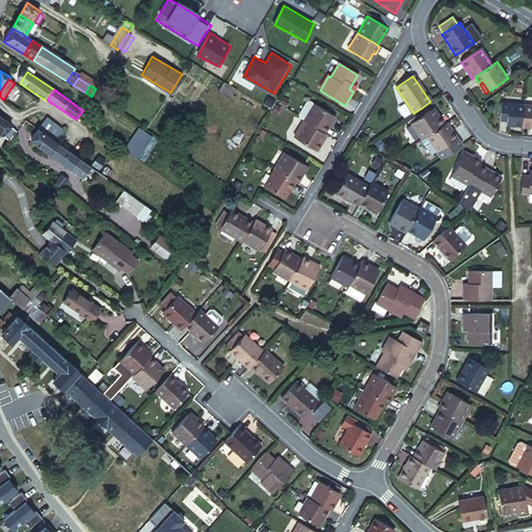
[(506,123),(506,128),(522,129),(524,107),(501,105),(499,122),(506,123)]
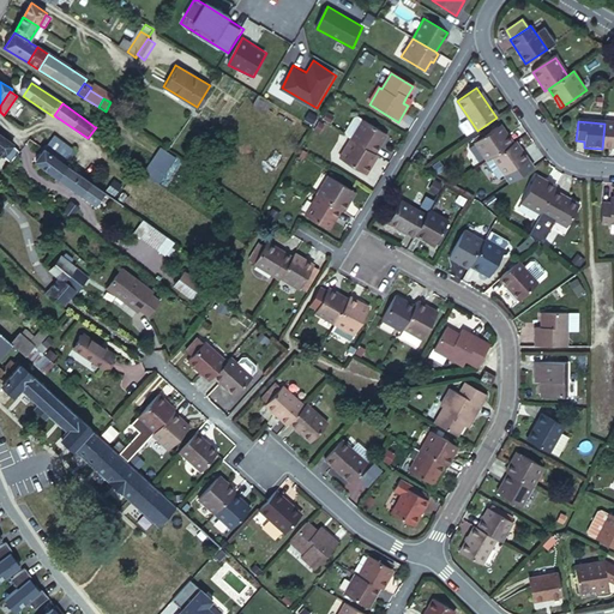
[(362,122),(351,142),(375,155),(386,136),(362,122)]
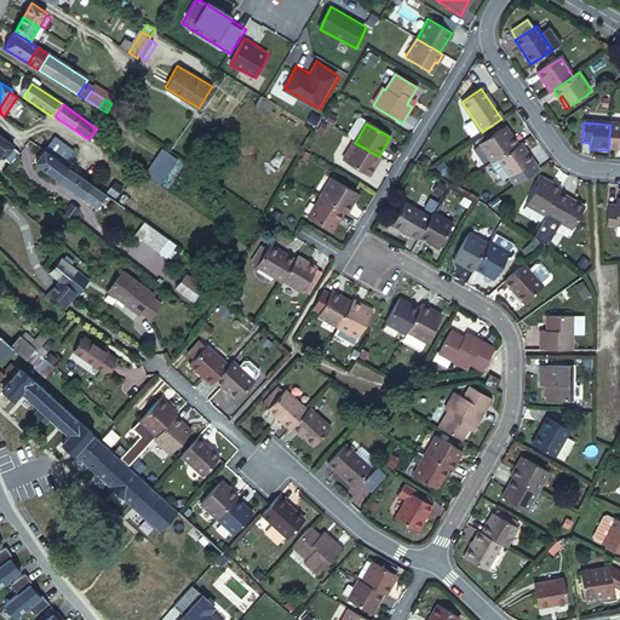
[(619,125),(610,125),(608,150),(619,150),(619,125)]
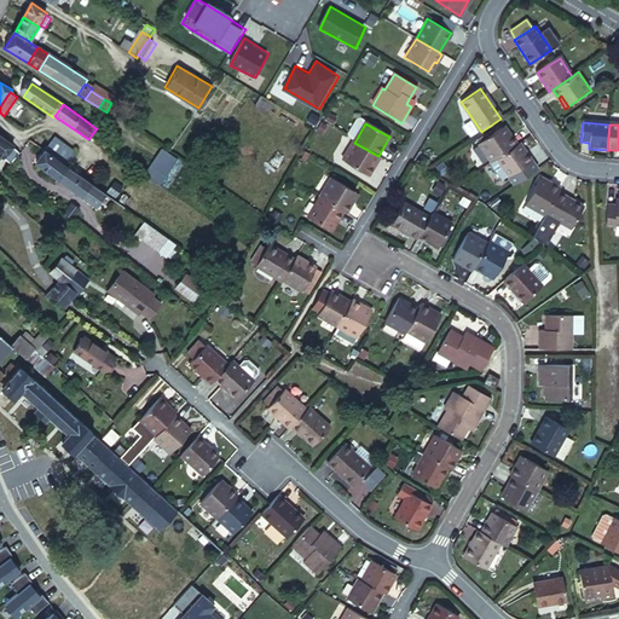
[(478,145),(491,163),(497,160),(516,146),(510,137),(508,139),(501,128),(478,145)]
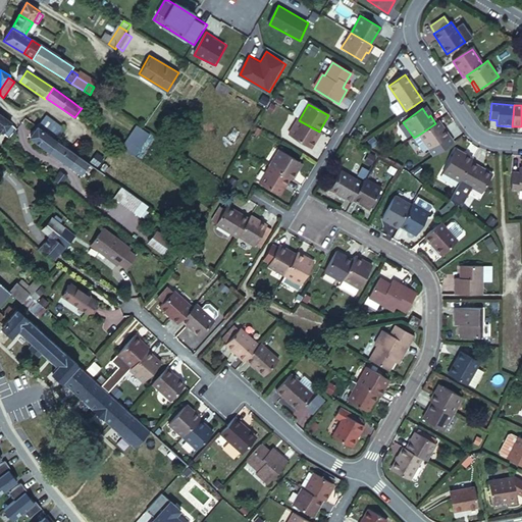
[(0,131),(3,134),(8,127),(10,123),(10,122),(7,120),(0,114),(0,131)]
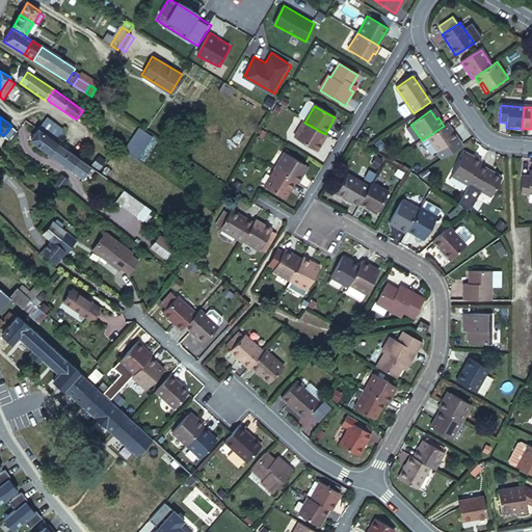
[(32,116),(28,122),(40,130),(44,125),(32,116)]
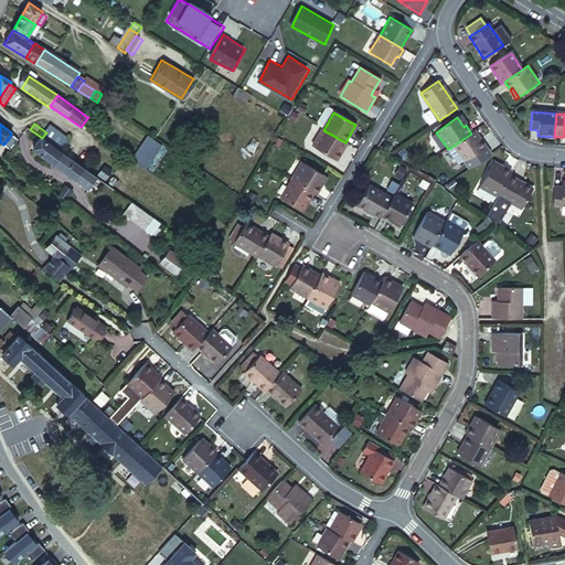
[(46,132),(42,138),(59,150),(67,138),(51,126),(46,132)]
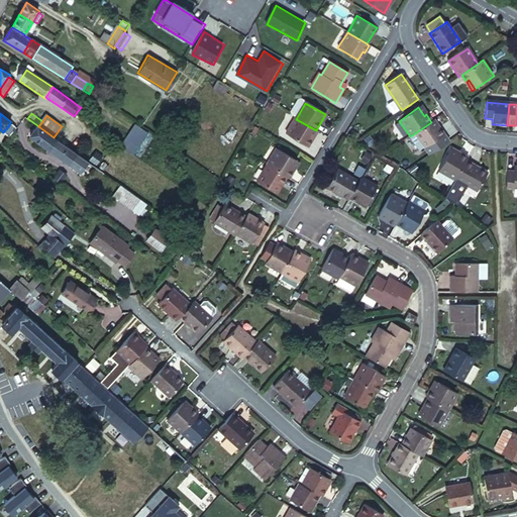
[(296,119),(287,135),(308,147),(312,140),(311,139),(316,130),(296,119)]
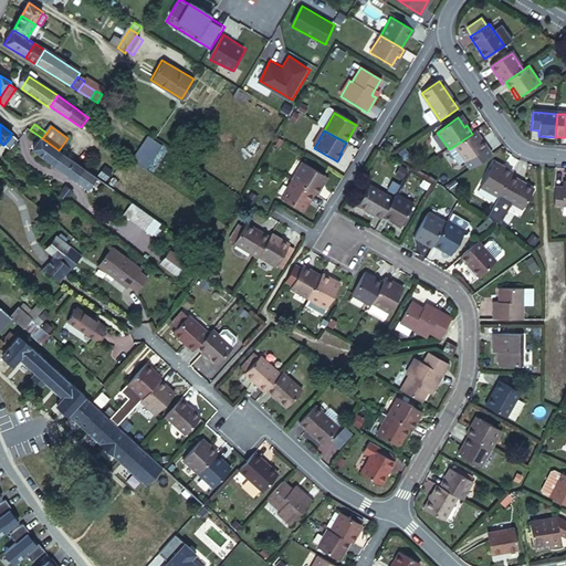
[(472,134),(454,146),(465,163),(486,148),(474,132),(472,134)]
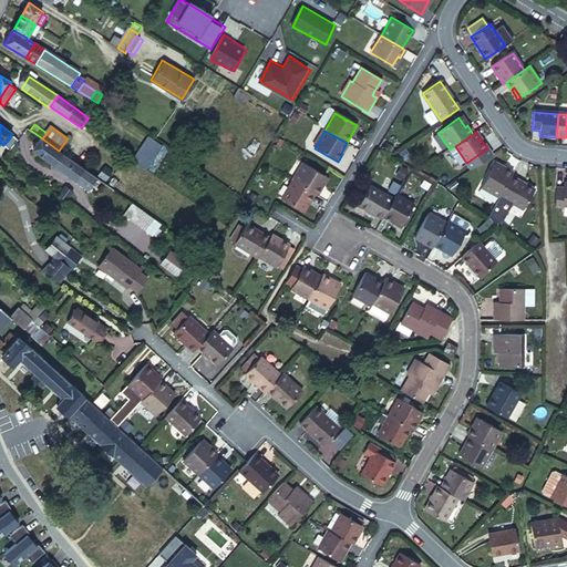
[(19,141),(11,134),(9,138),(3,145),(11,151),(19,141)]
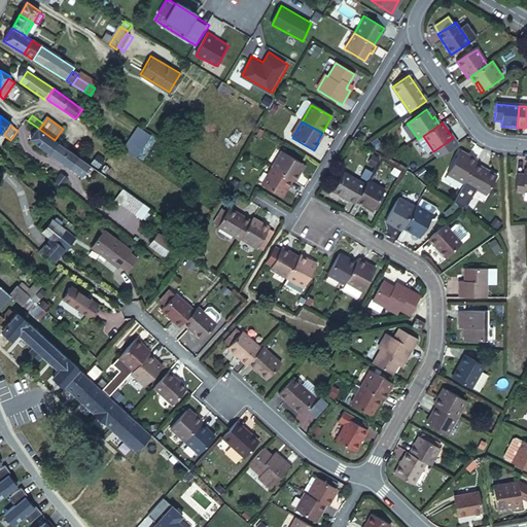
[(55,140),(39,129),(31,139),(70,168),(78,159),(57,142),(55,140)]
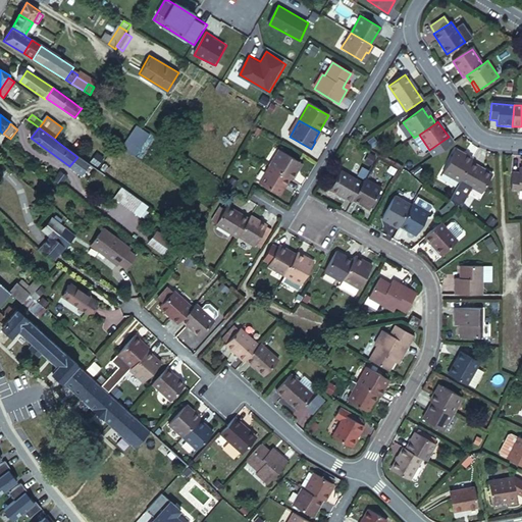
[(107,138),(113,142),(117,136),(112,132),(107,138)]
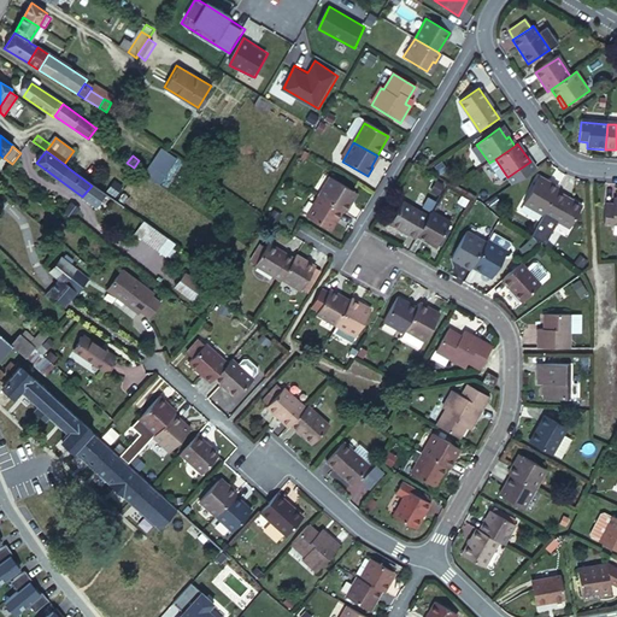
[(139,160),(134,168),(142,174),(151,163),(141,156),(139,160)]
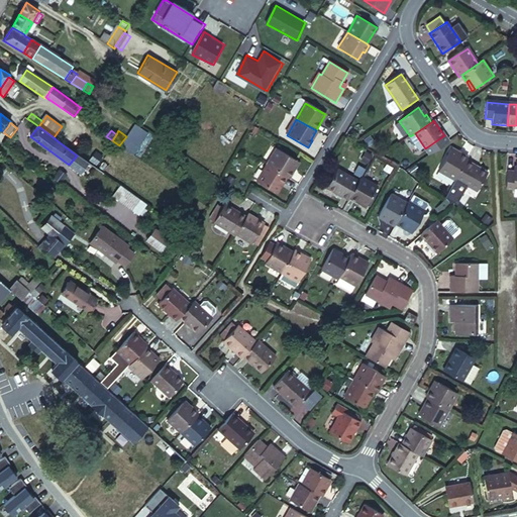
[(126,136),(119,145),(133,156),(139,145),(126,136)]
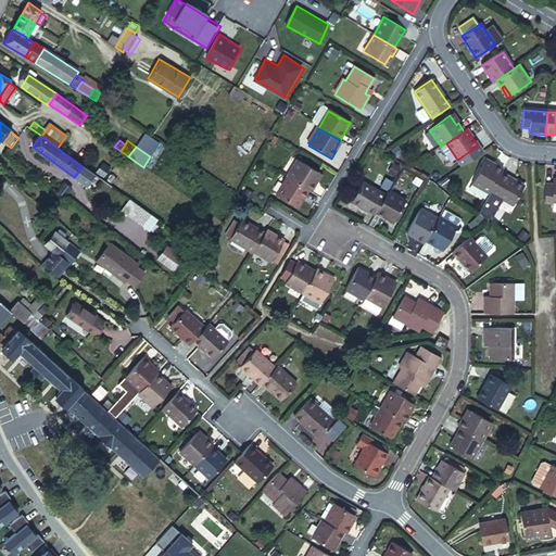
[(490,193),(502,173),(504,169),(485,159),(471,184),(490,193)]
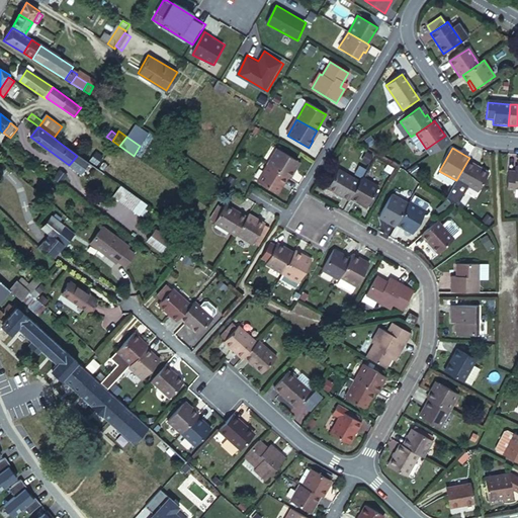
[(278,150),(267,167),(287,179),(291,172),(288,169),(294,160),(278,150)]
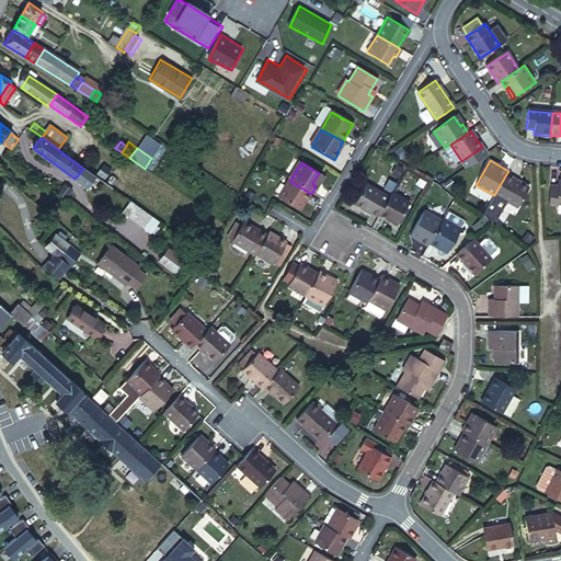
[(88,189),(96,178),(83,169),(75,179),(88,189)]
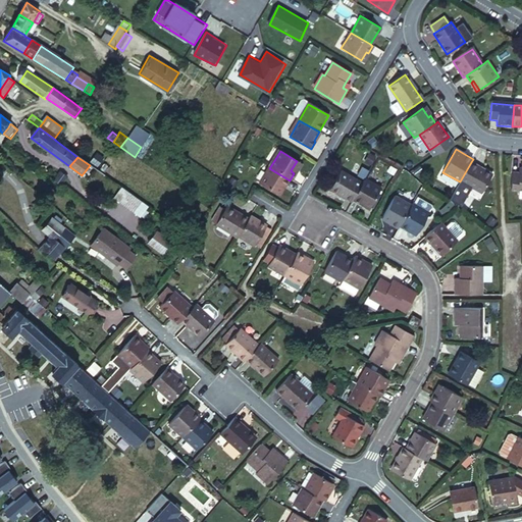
[(300,163),(297,161),(291,170),(294,173),(300,163)]
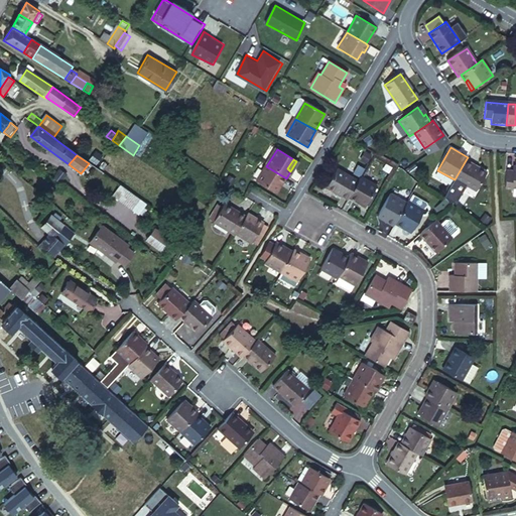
[(466,160),(455,179),(476,191),(486,172),(466,160)]
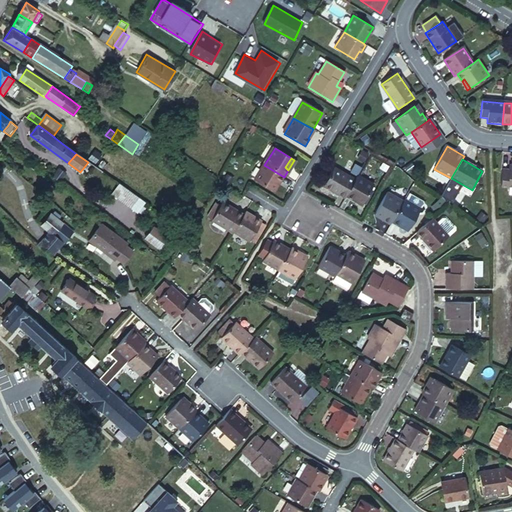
[(264,165),(255,180),(275,192),(284,177),(264,165)]
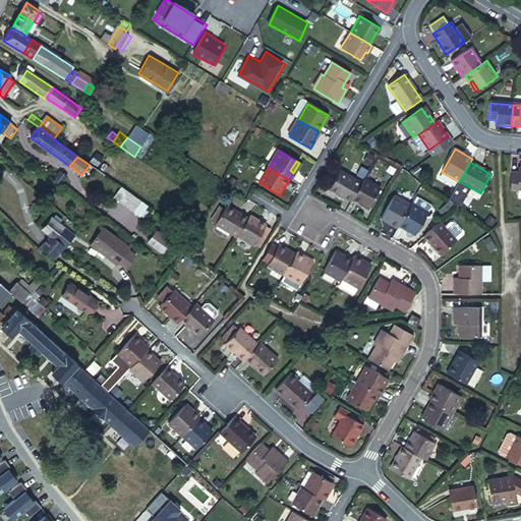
[(506,190),(520,190),(520,169),(515,169),(515,173),(508,173),(506,190)]
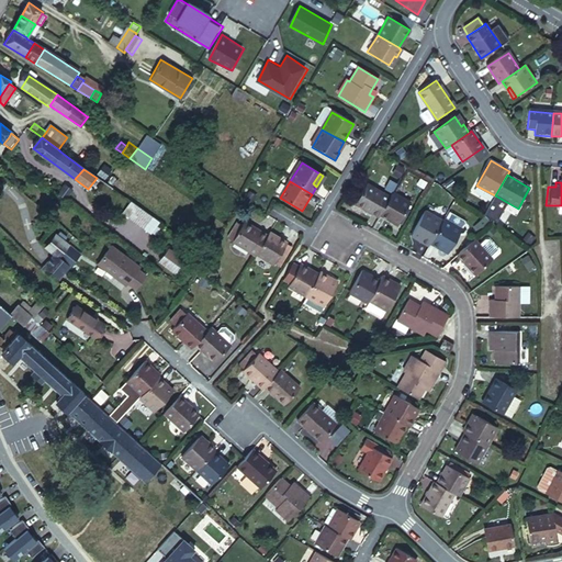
[(357,205),(380,218),(381,216),(391,199),(369,186),(357,205)]
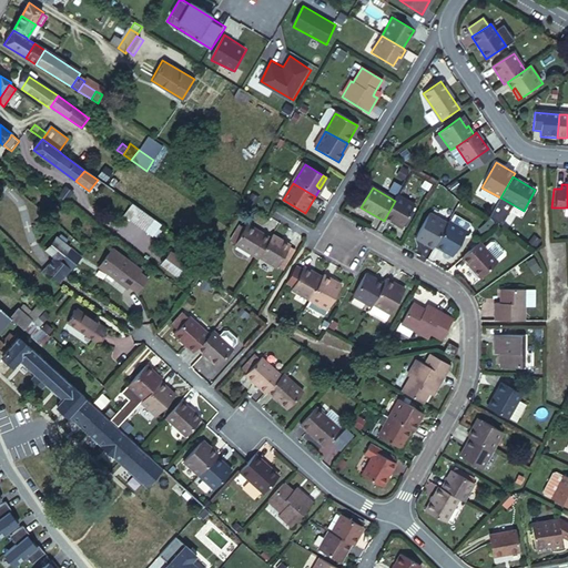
[(61,199),(68,203),(74,194),(68,190),(61,199)]
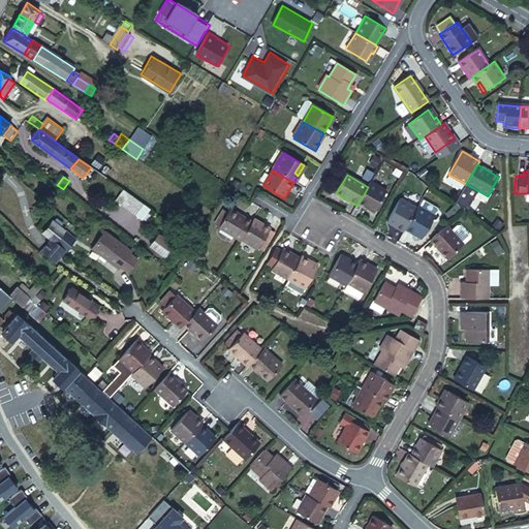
[(368,187),(359,204),(377,214),(387,194),(370,184),(368,187)]
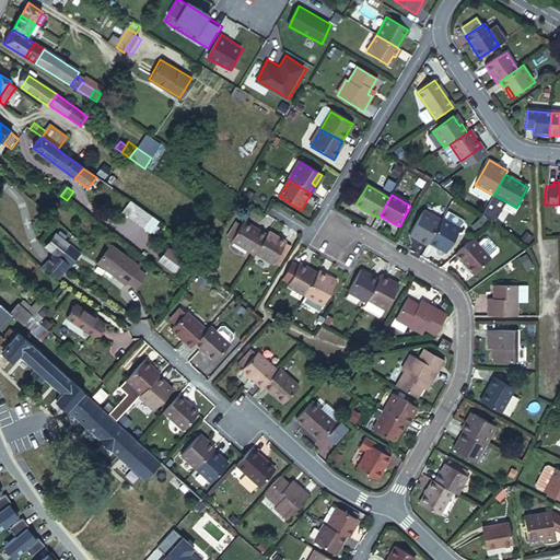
[(67,200),(61,197),(57,202),(62,206),(67,200)]
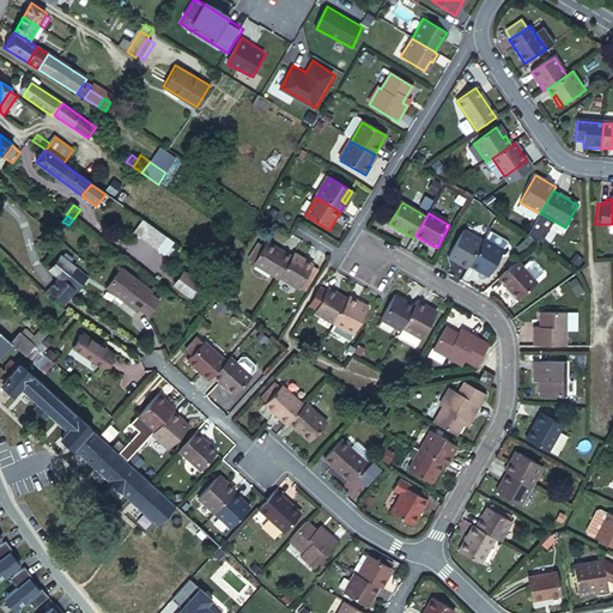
[(153,230),(143,223),(133,235),(156,252),(165,238),(153,230)]
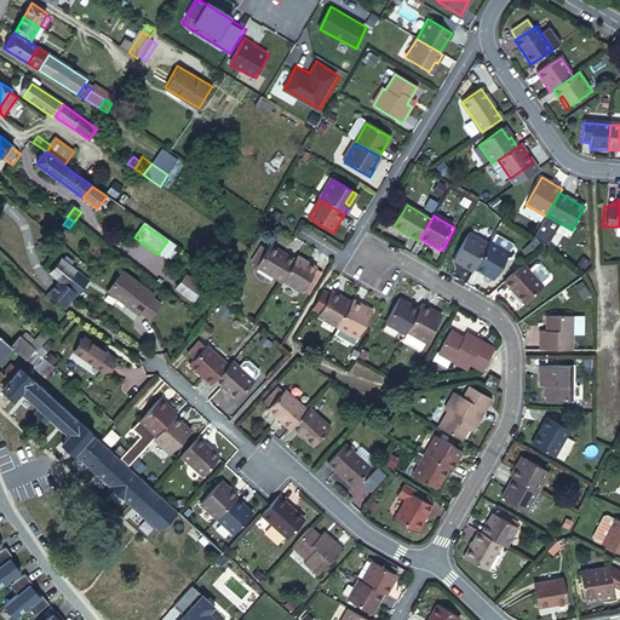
[(457,263),(475,273),(475,271),(489,246),(471,236),(457,263)]
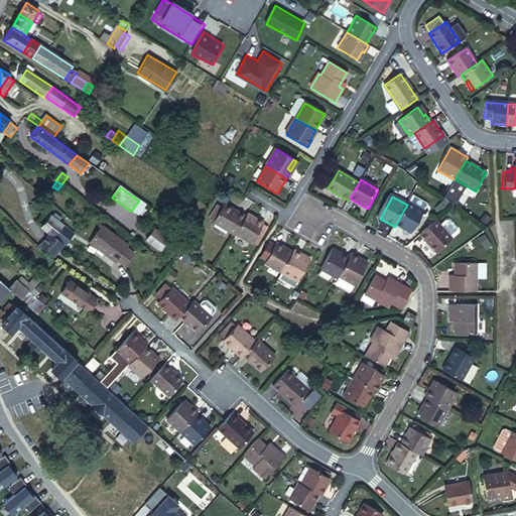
[(408,204),(407,205),(395,226),(402,230),(403,227),(415,233),(425,214),(408,204)]
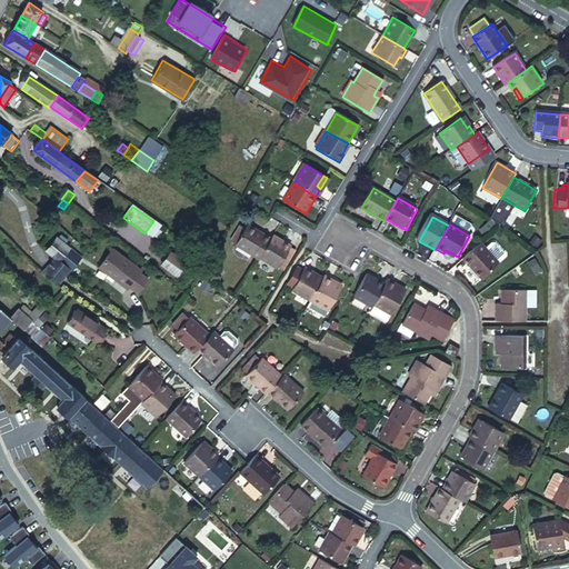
[(236,247),(258,260),(259,258),(270,240),(248,226),(246,230),(240,227),(231,241),(236,245),(236,247)]
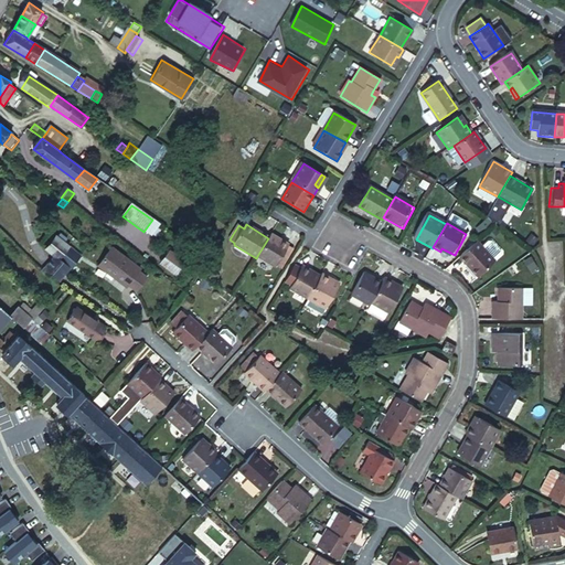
[(55,253),(71,266),(72,267),(82,255),(57,235),(48,247),(55,253)]
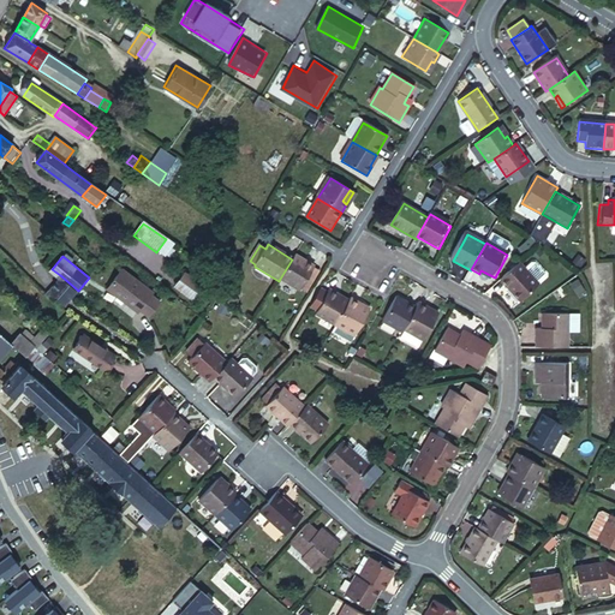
[(294,256),(292,260),(280,279),(299,291),(300,290),(314,269),(294,256)]
